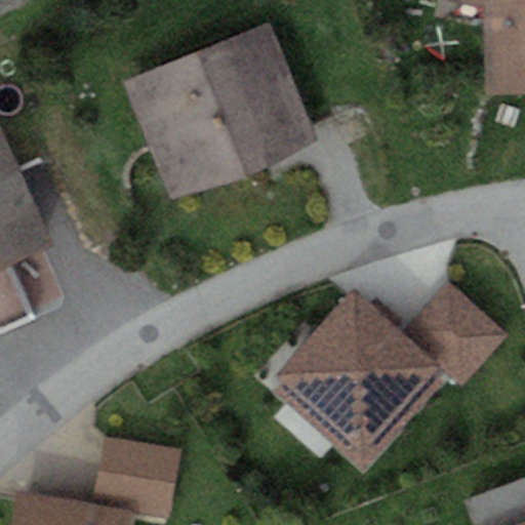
[(486,93),(524,91),(524,0),(453,0),(485,8),(486,93)]
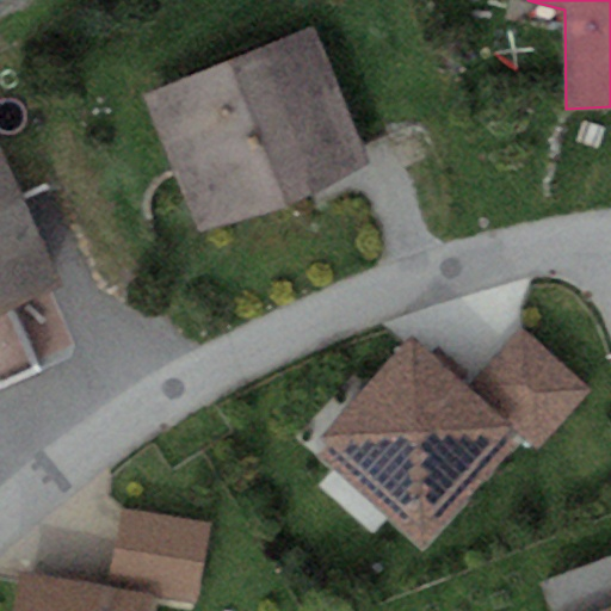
[(314,25),(143,92),(197,229),(369,162),(314,25)]
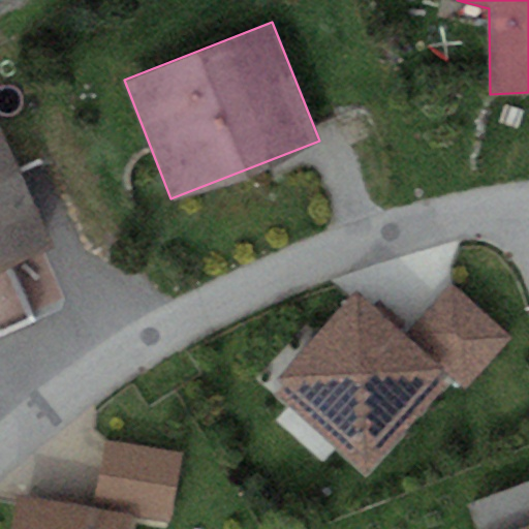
[(0,125),(0,268),(53,244),(0,125)]
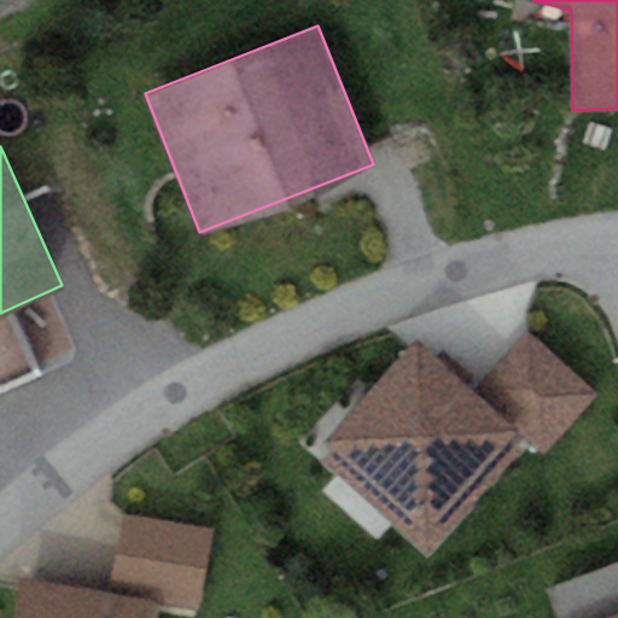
[(0,384),(30,371),(11,327),(0,331),(0,384)]
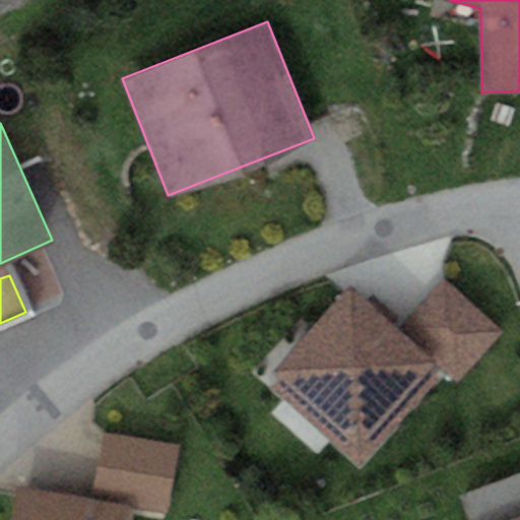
[(350,283),(266,379),(363,463),(445,370),(459,382),(506,329),(446,276),(401,327),(350,283)]
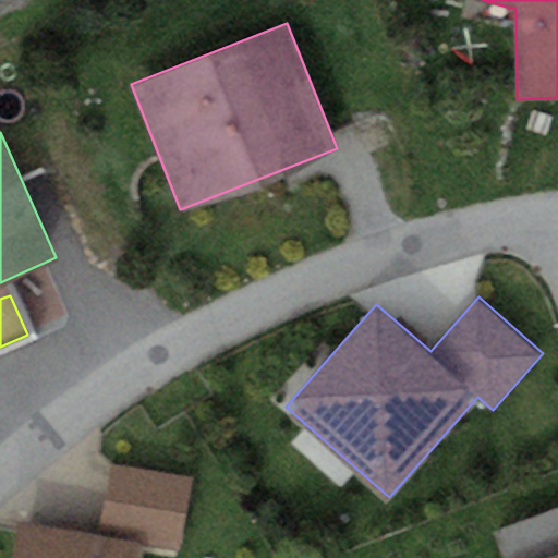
[(100,533),(19,520),(12,557),(137,557),(141,543),(180,548),(191,477),(111,464),(100,533)]
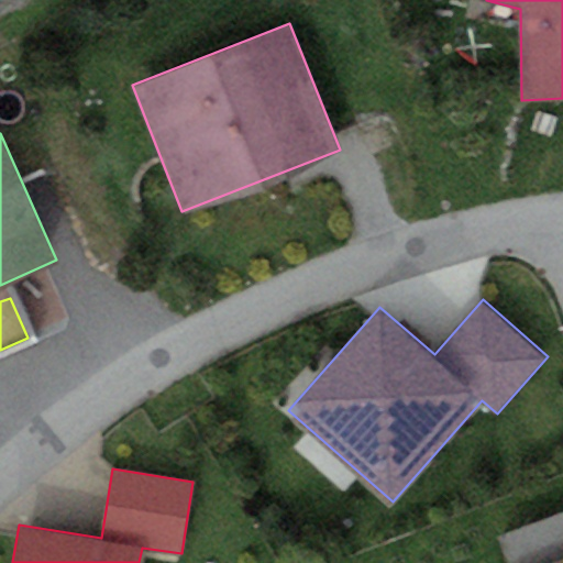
[(505,562),(562,562),(562,511),(496,536),(505,562)]
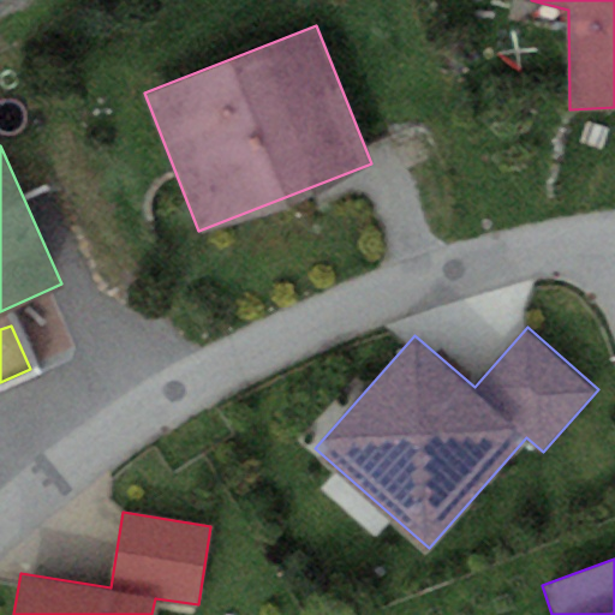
All buildings are outlined.
